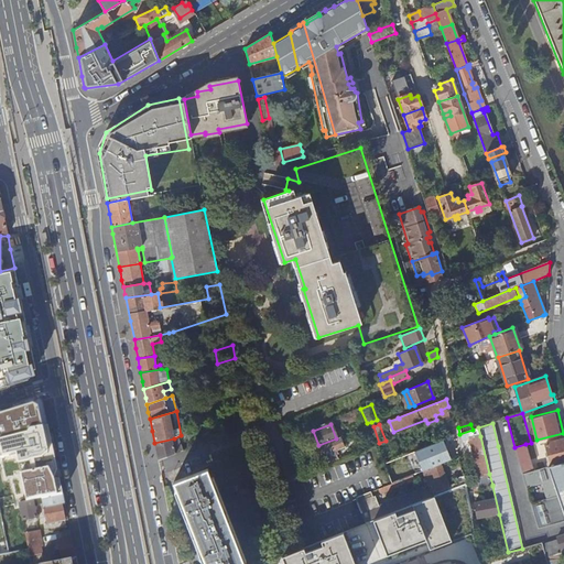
[(174,438),(154,443),(156,451),(158,461),(183,451),(180,442),(192,436),(190,432),(181,435),(174,438)]
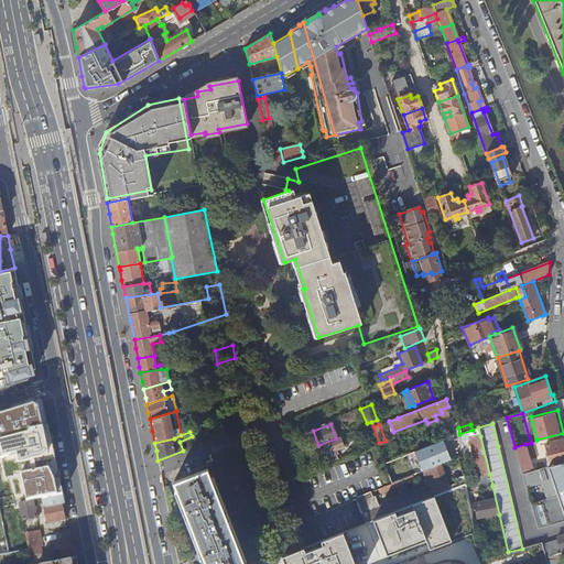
[(42,465),(55,463),(52,444),(50,434),(36,436),(29,438),(33,461),(41,458),(42,465)]
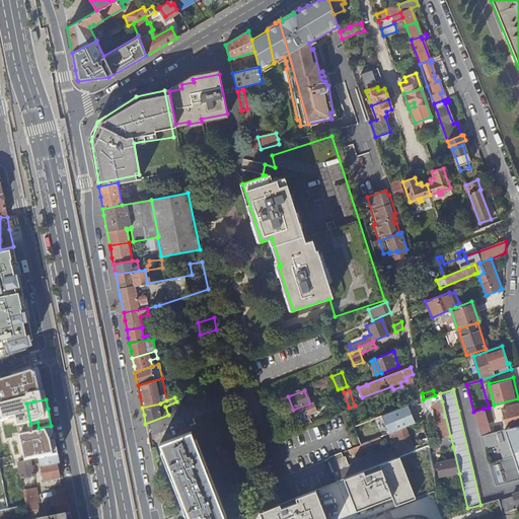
[(268,401),(263,403),(269,419),(275,417),(268,401)]
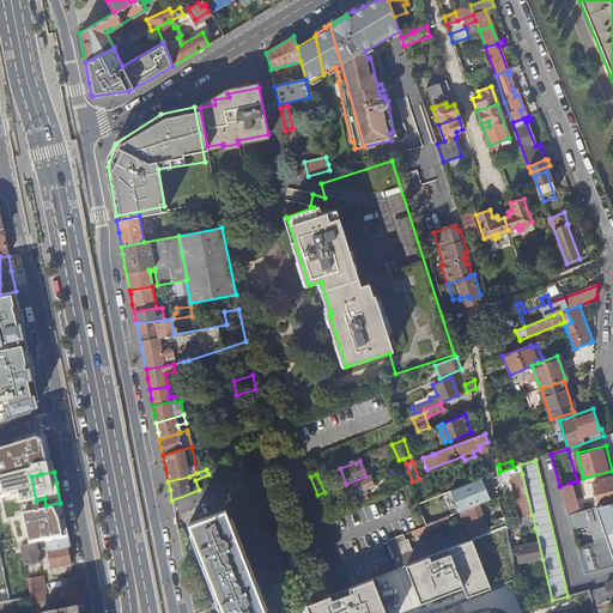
[(511,477),(520,517),(532,515),(522,474),(511,477)]
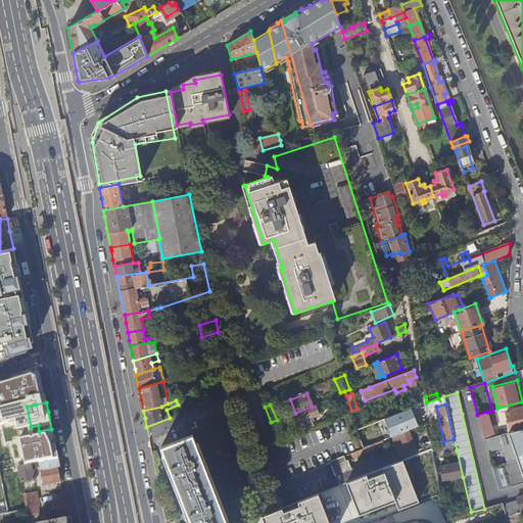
[(316,407),(288,417),(291,424),(300,421),(303,428),(313,425),(310,418),(318,414),(316,407)]
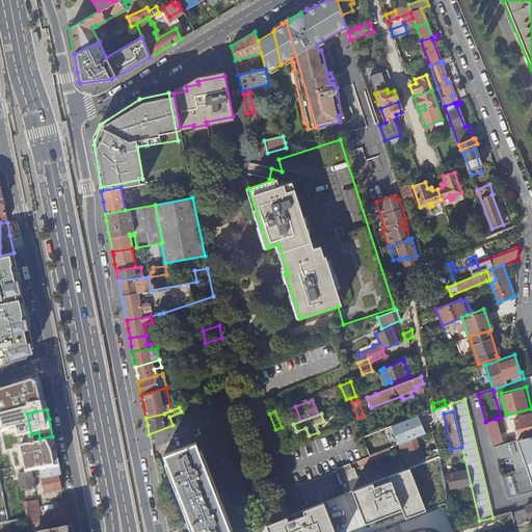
[(517,441),(531,435),(531,414),(514,419),(519,436),(516,437),(517,441)]
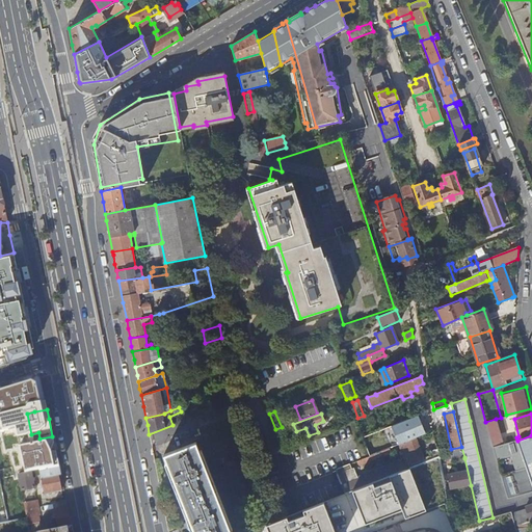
[(402,422),(405,430),(421,425),(419,417),(402,422)]
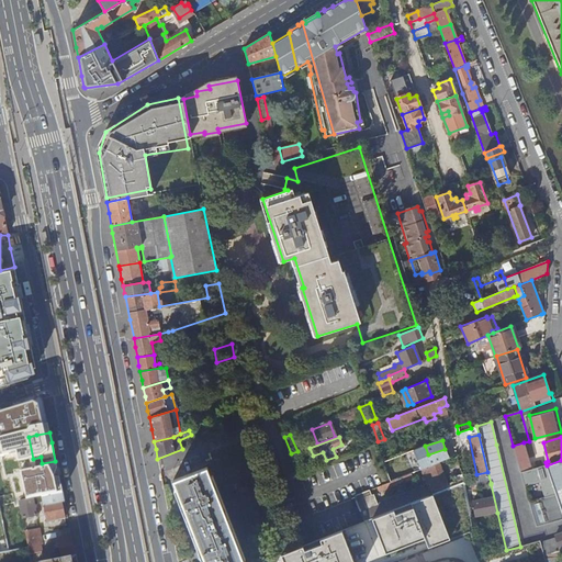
[(513,446),(520,472),(528,470),(526,463),(528,462),(524,442),(513,446)]
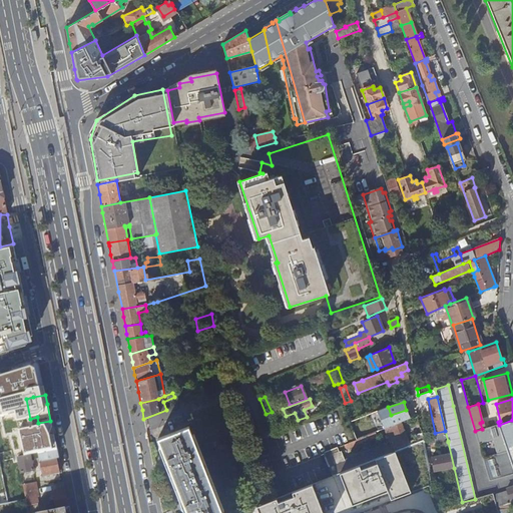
[(512,468),(512,420),(499,425),(512,468)]
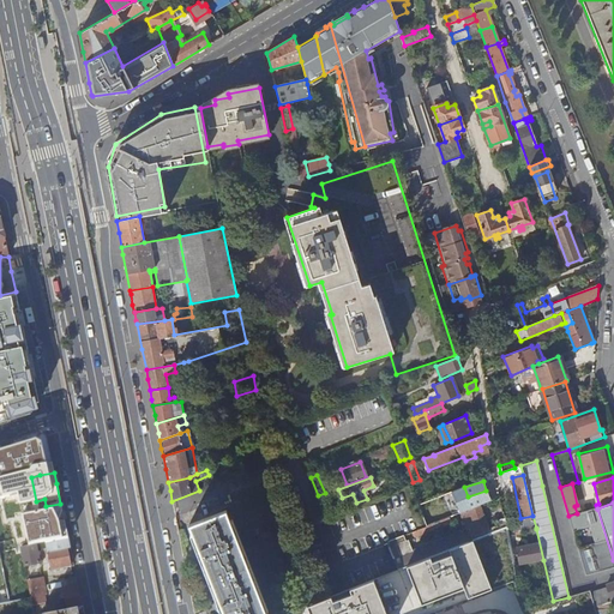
[(46,543),(67,539),(64,517),(60,504),(46,506),(40,507),(26,510),(30,521),(41,518),(46,543)]
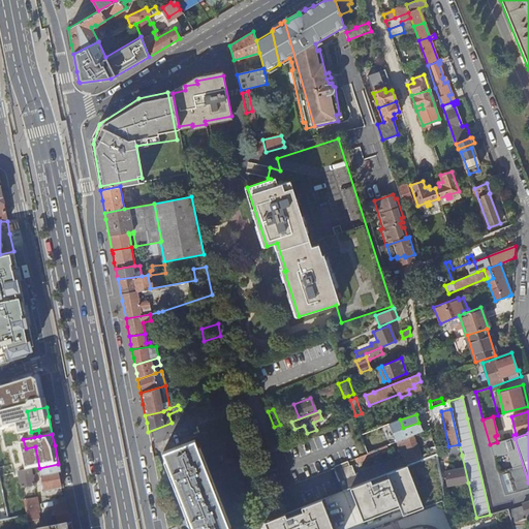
[(338,480),(342,491),(347,489),(368,480),(384,474),(404,467),(423,460),(412,435),(396,442),(404,462),(401,463),(399,458),(338,480)]
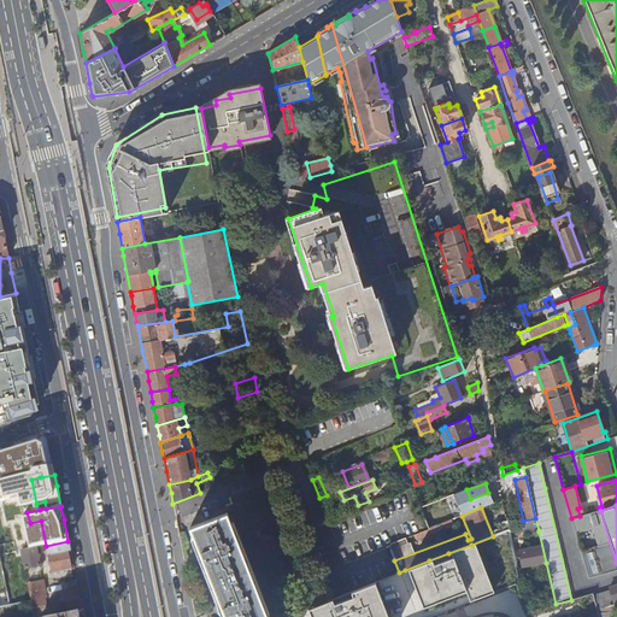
[(588,579),(616,570),(616,563),(600,511),(580,516),(571,518),(576,536),(592,532),(597,546),(580,551),(588,579)]
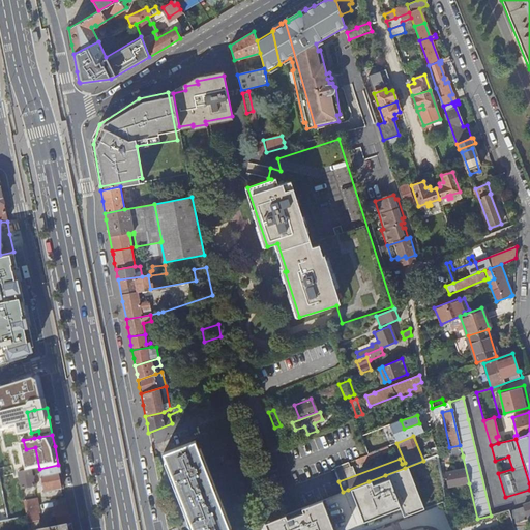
[(164,453),(165,457),(196,444),(195,441),(164,453)]
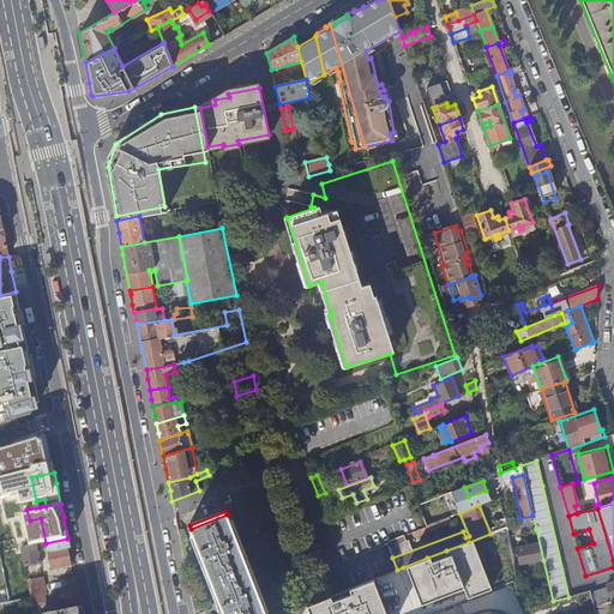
[(426,513),(422,516),(426,527),(438,522),(433,511),(426,513)]
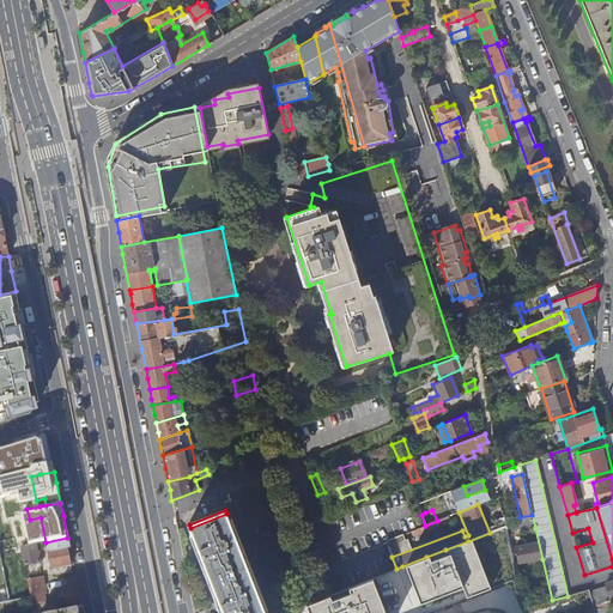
[(23,525),(20,511),(13,513),(18,538),(20,545),(32,542),(29,523),(23,525)]
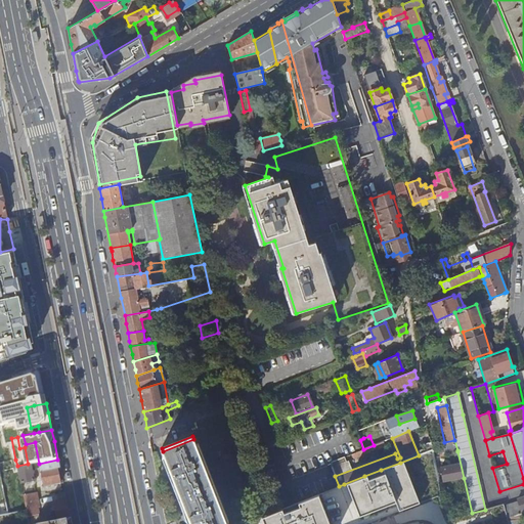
[(193,439),(163,451),(169,468),(165,470),(167,475),(202,461),(193,439)]
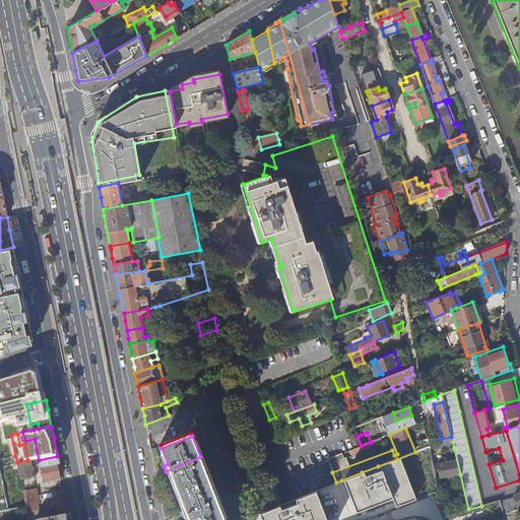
[(444,449),(454,447),(451,437),(441,439),(444,449)]
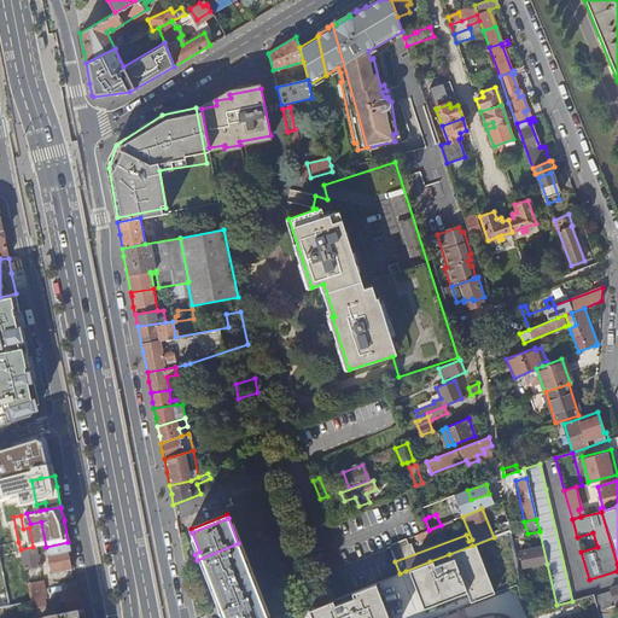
[(441,525),(429,530),(408,538),(410,543),(449,528),(448,523),(441,525)]
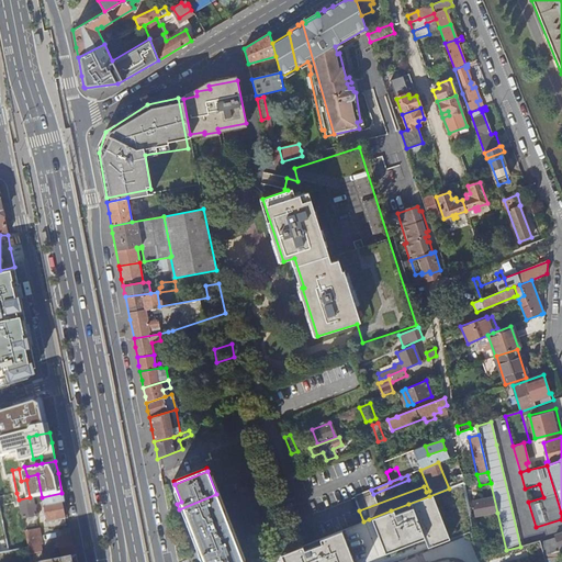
[(62,503),(65,503),(62,493),(42,497),(43,504),(44,508),(47,523),(65,518),(62,503)]
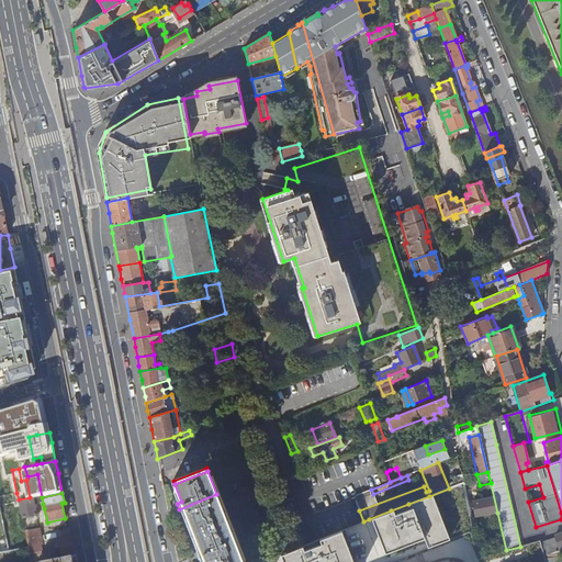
[(216,494),(179,509),(180,512),(184,509),(188,518),(221,505),(216,494)]
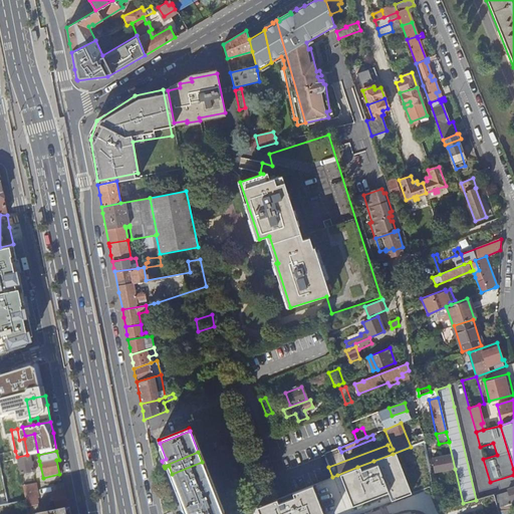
[(357,467),(337,475),(349,505),(386,491),(390,501),(409,494),(393,454),(373,461),(375,466),(359,473),(357,467)]
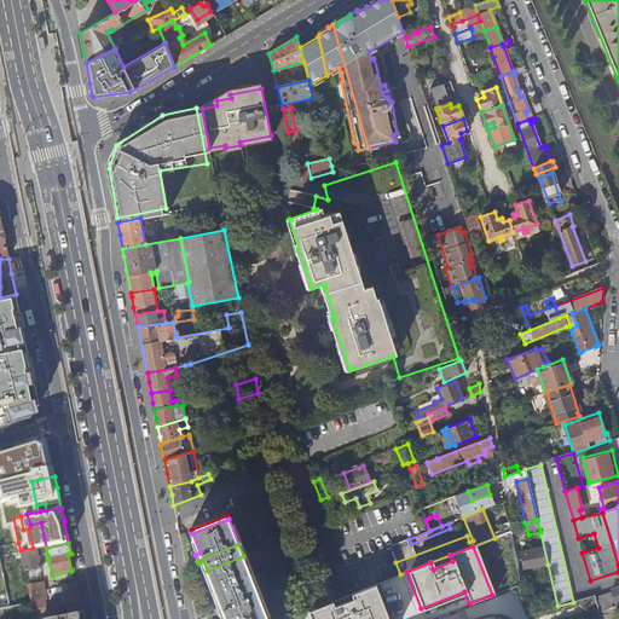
[(21,554),(24,572),(40,570),(39,563),(38,559),(36,550),(21,554)]
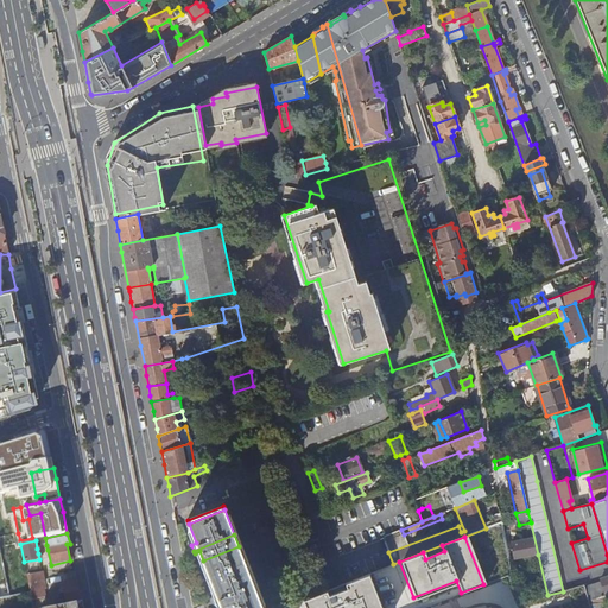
[(532,540),(515,543),(517,552),(534,549),(532,540)]
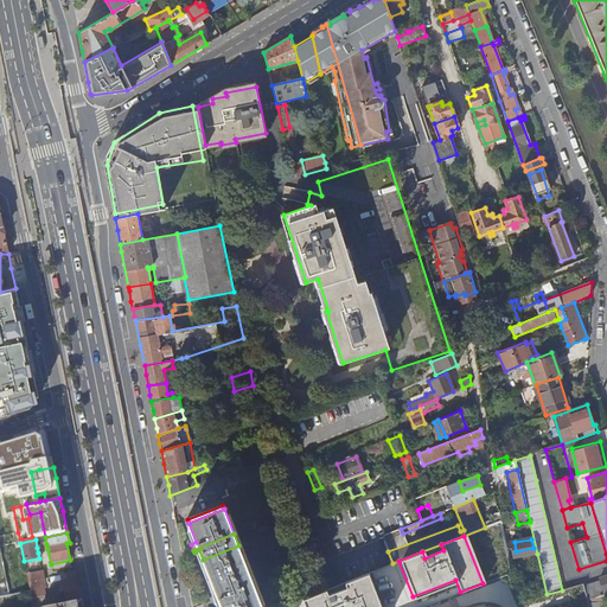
[(247,567),(238,545),(203,560),(211,581),(247,567)]
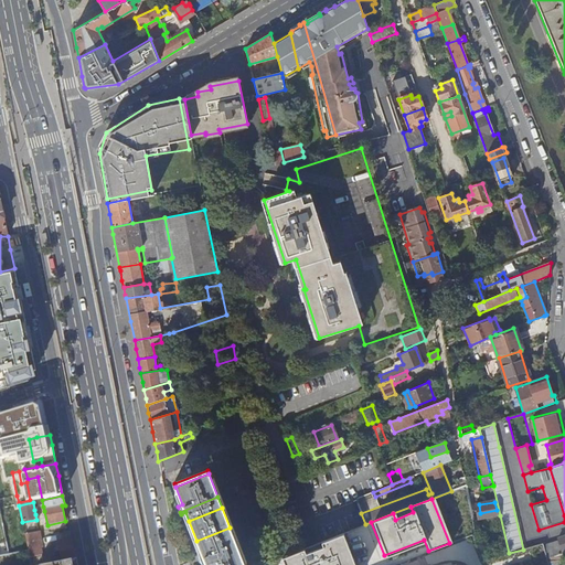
[(230,528),(196,541),(202,555),(198,557),(200,563),(237,547),(230,528)]
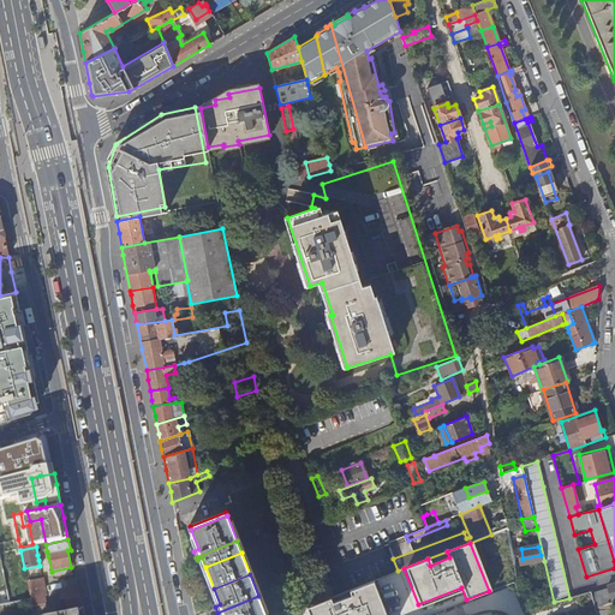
[(31,598),(33,607),(46,604),(45,596),(46,596),(42,579),(28,583),(31,598)]
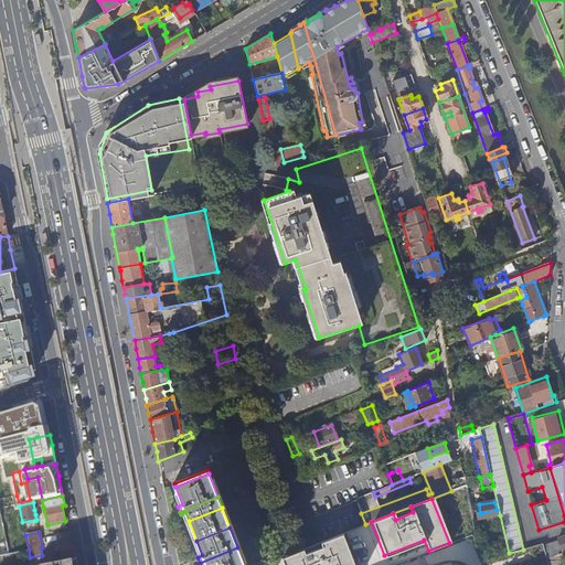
[(304,548),(281,557),(284,564),(354,564),(342,533),(321,542),(323,547),(306,554),(304,548)]
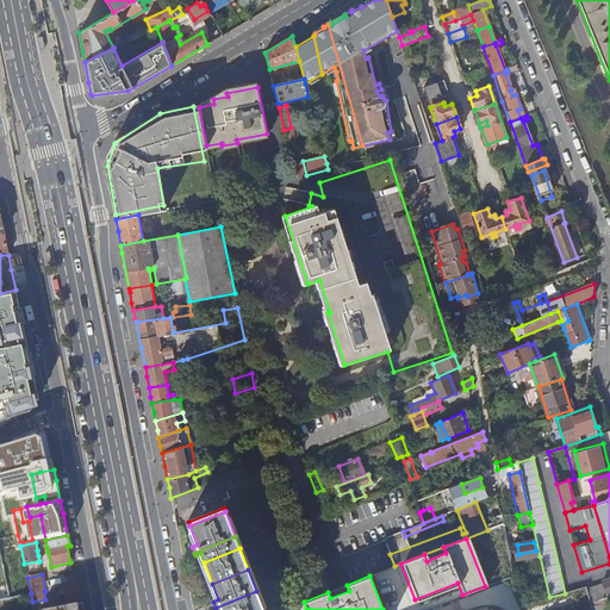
[(55,609),(56,609),(82,605),(78,585),(78,582),(66,584),(69,599),(54,602),(55,609)]
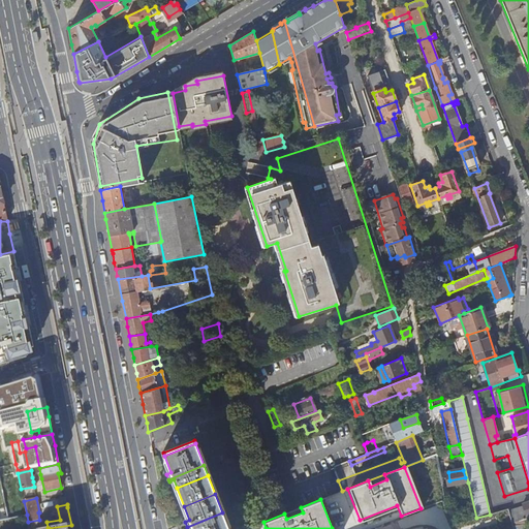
[(512,523),(524,519),(521,507),(508,511),(512,523)]
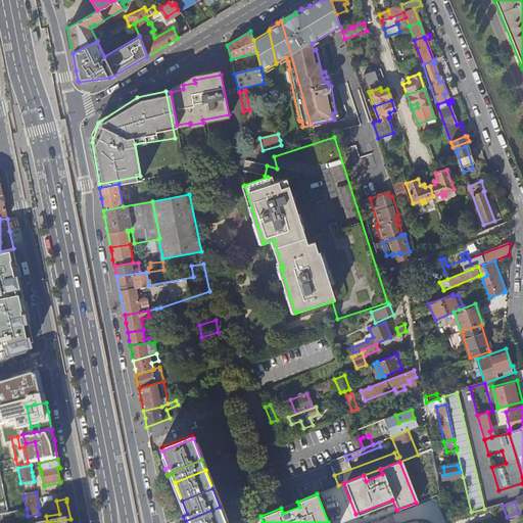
[(226,522),(220,507),(185,521),(186,522),(190,521),(190,522),(226,522)]
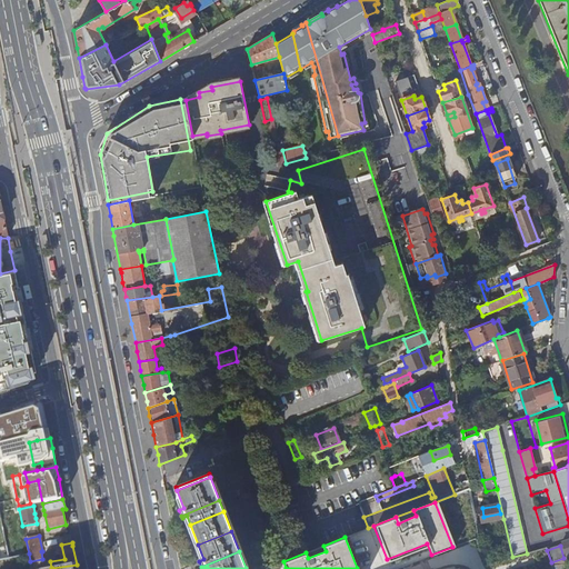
[(567,568),(563,558),(551,562),(552,568),(567,568)]
